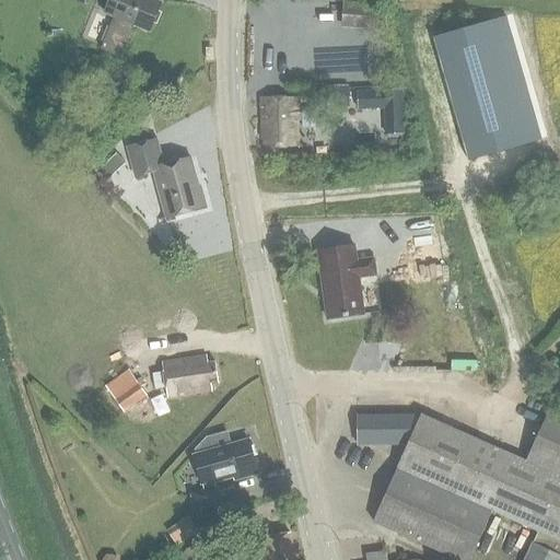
[(115,18),(101,50),(121,58),(135,26),(149,32),(161,3),(152,0),(109,0),(105,13),(115,18)]
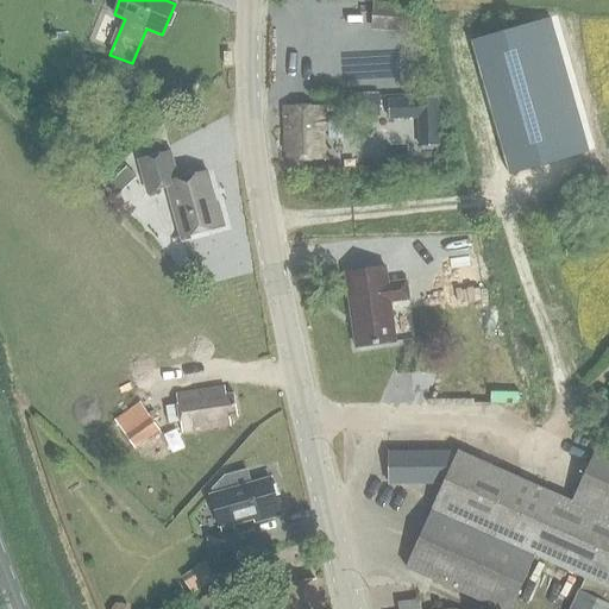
[(413,4),(374,1),(372,29),(389,30),(389,38),(407,39),(407,31),(412,31),(413,4)]
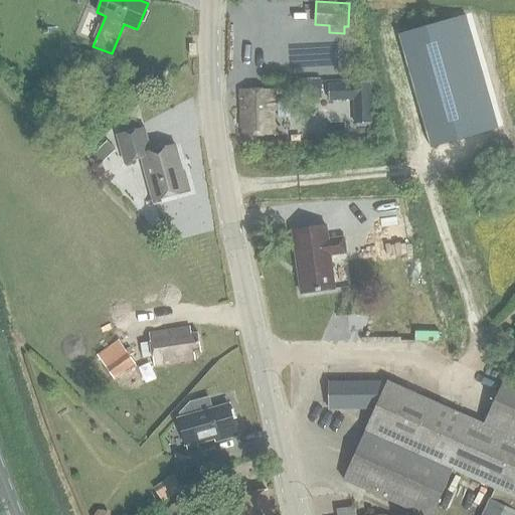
[(458,17),(403,32),(434,140),(488,125),(458,17)]
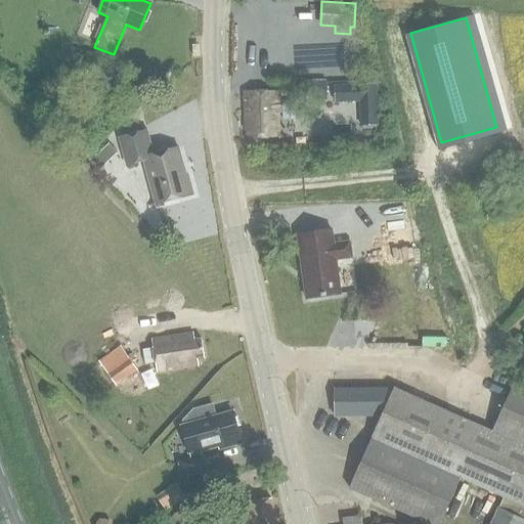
[(298,101),(326,101),(326,82),(298,82),(298,101)]
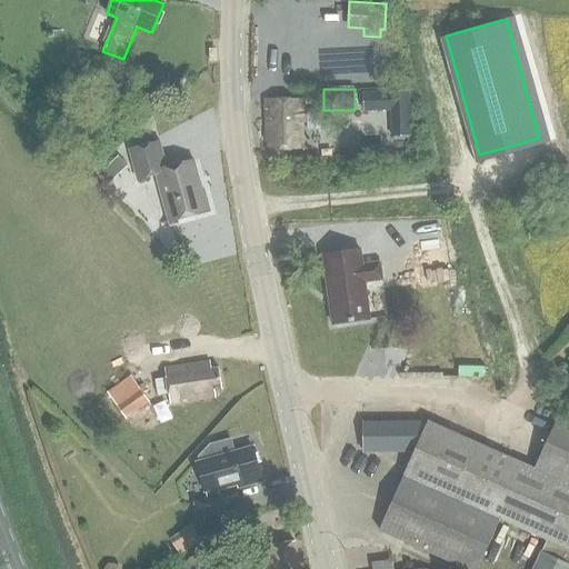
[(391,137),(410,136),(408,93),(390,95),(362,96),(363,111),(390,110),(391,137)]
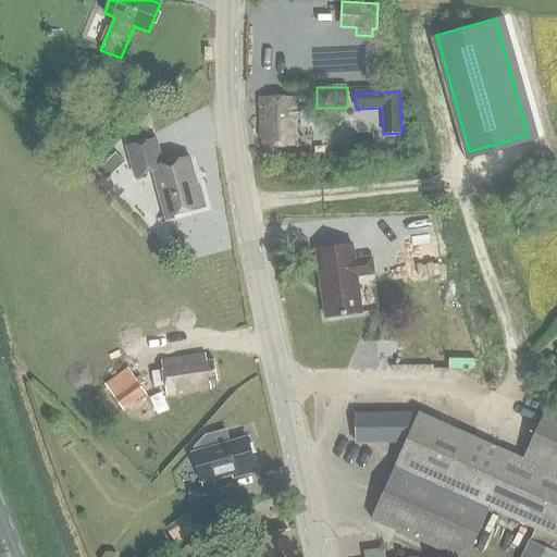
[(295,122),(296,122),(296,98),(260,99),(261,139),(268,139),(268,147),(295,146),(295,122)]
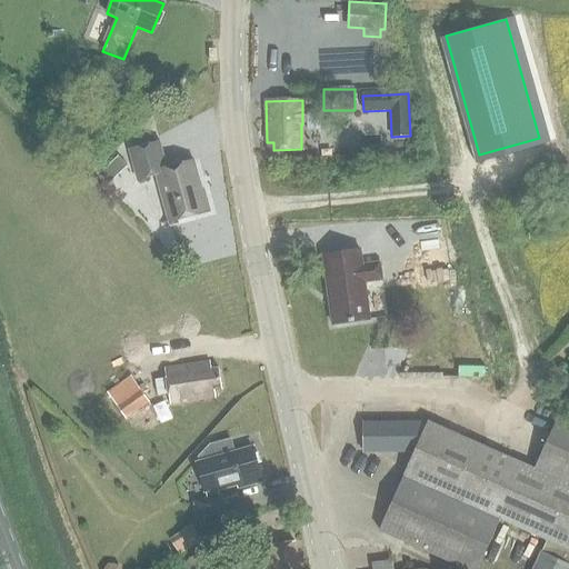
[(326,113),(308,113),(308,131),(326,131),(326,113)]
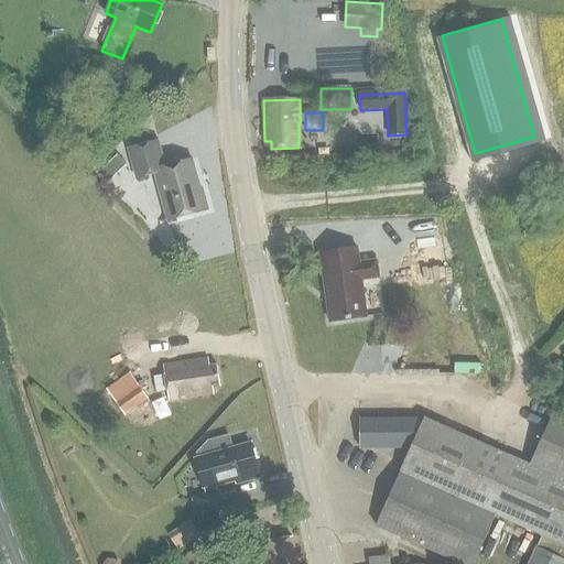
[(137,179),(154,174),(162,202),(166,201),(171,219),(208,209),(202,188),(199,190),(192,159),(165,166),(159,141),(129,149),(137,179)]
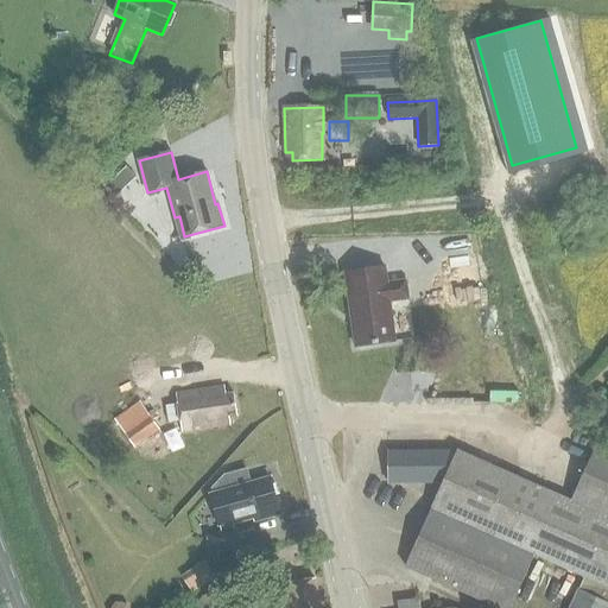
[(390,303),(409,299),(405,280),(387,284),(385,267),(344,273),(355,347),(394,341),(390,303)]
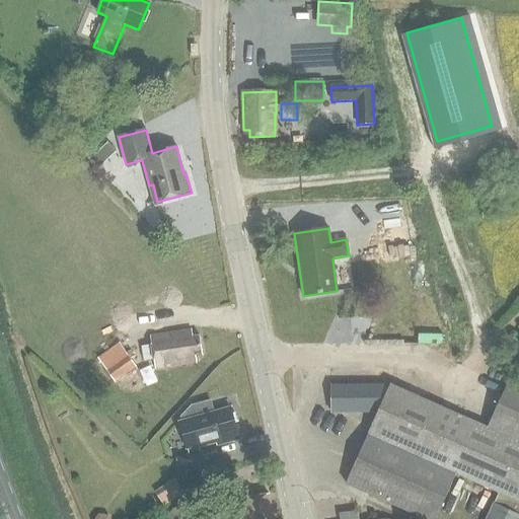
[(196,356),(202,355),(200,337),(193,338),(192,330),(150,337),(151,345),(142,346),(144,360),(153,359),(155,369),(197,363),(196,356)]
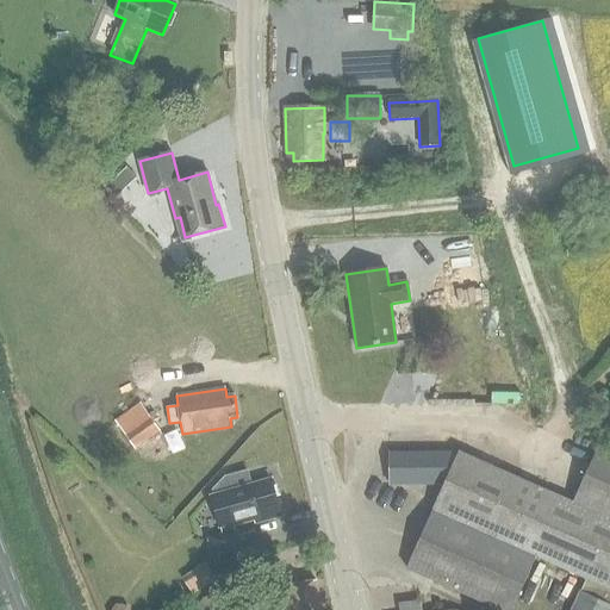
[(135,449),(160,431),(141,404),(116,422),(135,449)]
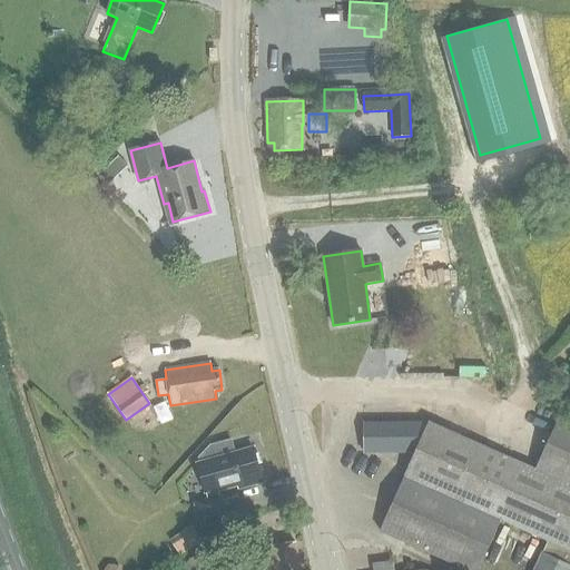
[(569,569),(569,422),(559,418),(534,471),(429,423),(428,423),(363,424),(364,453),(415,452),(380,531),(465,569),(478,569),(501,520),(548,541),(533,569),(569,569)]
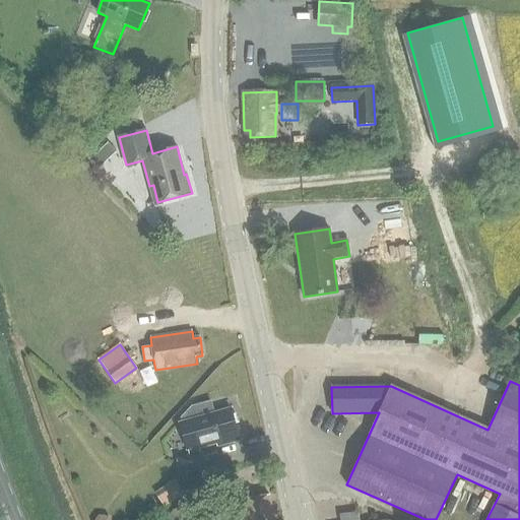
[(231,409),(180,424),(190,457),(178,460),(184,481),(209,474),(202,453),(201,453),(199,446),(217,441),(217,442),(222,445),(240,440),(231,409)]
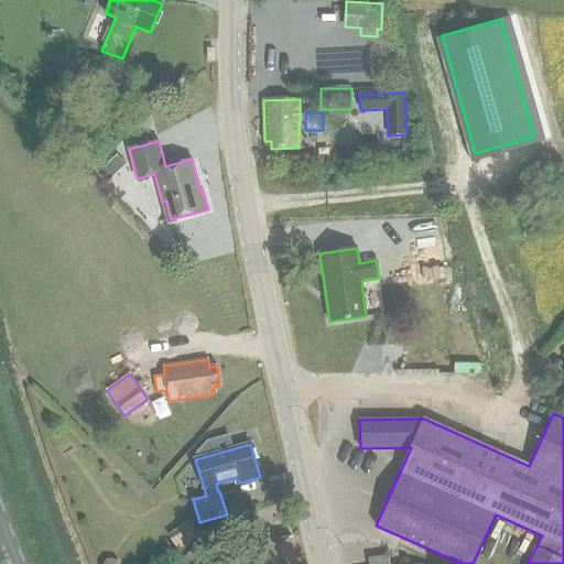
[(198,537),(188,522),(169,535),(177,550),(198,537)]
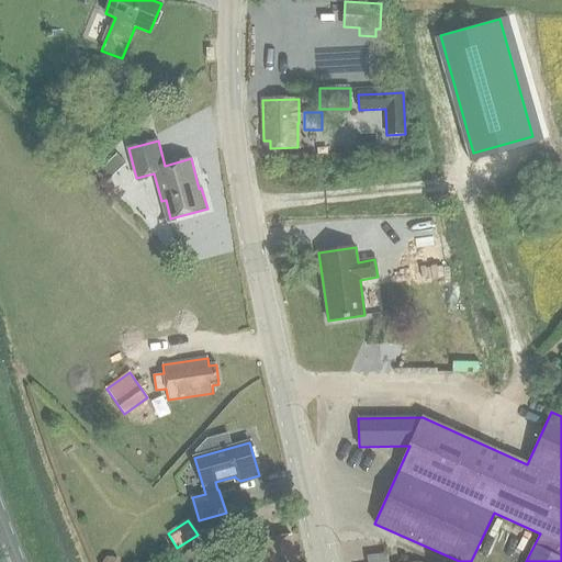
[(295,561),(291,536),(267,540),(266,532),(249,536),(253,553),(239,555),(240,561),(295,561)]
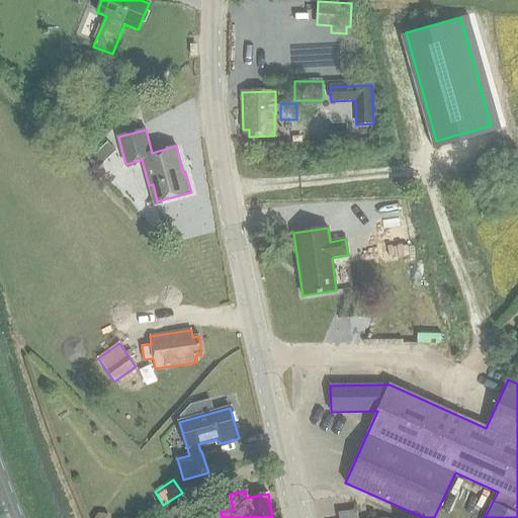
[(173,517),(207,517),(189,498),(170,515),(173,517)]
